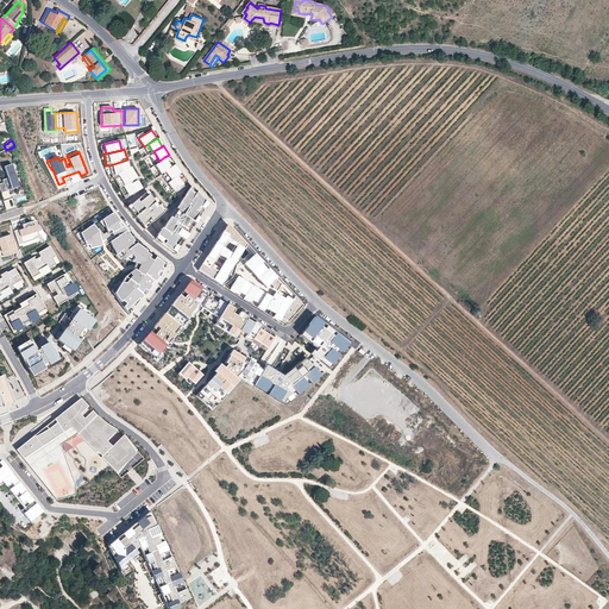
[(170,165),(164,157),(159,161),(155,164),(161,173),(165,169),(170,165)]
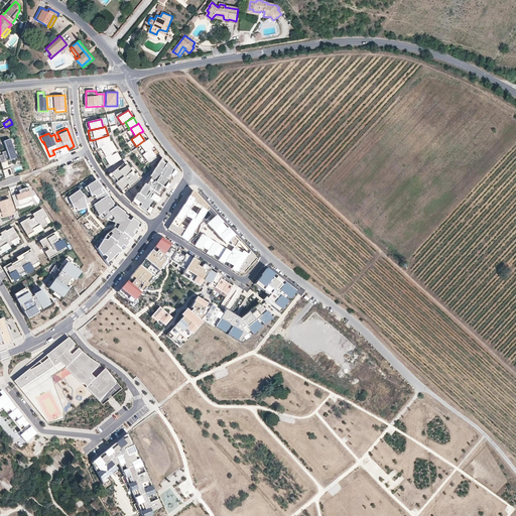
[(93,140),(96,151),(111,142),(108,135),(93,140)]
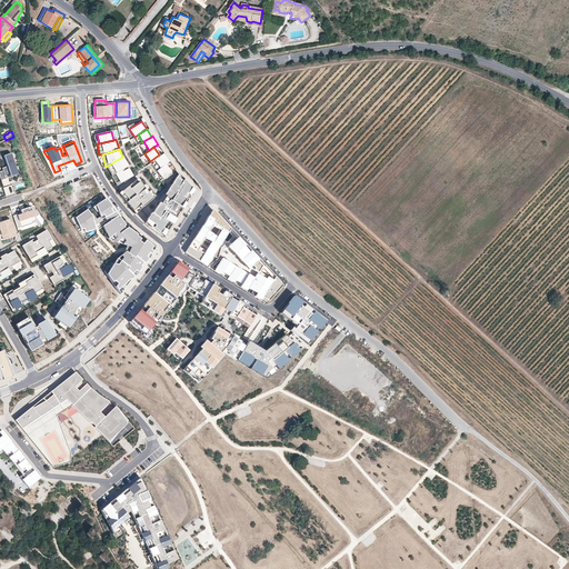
[(0,170),(0,176),(1,179),(6,178),(5,172),(7,172),(7,173),(10,173),(17,170),(11,152),(5,155),(8,166),(2,167),(3,170),(0,170)]
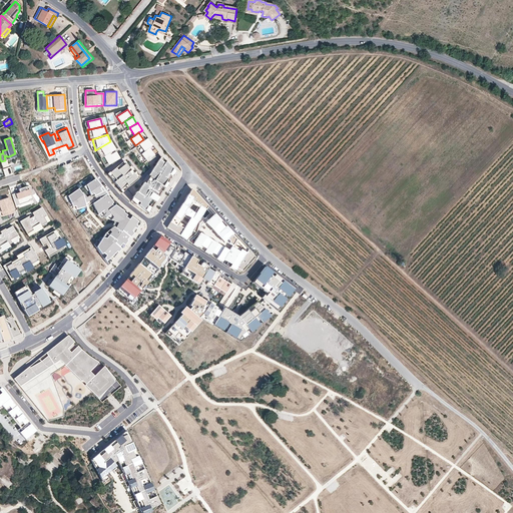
[(152,144),(147,137),(143,139),(139,142),(144,150),(149,147),(152,144)]
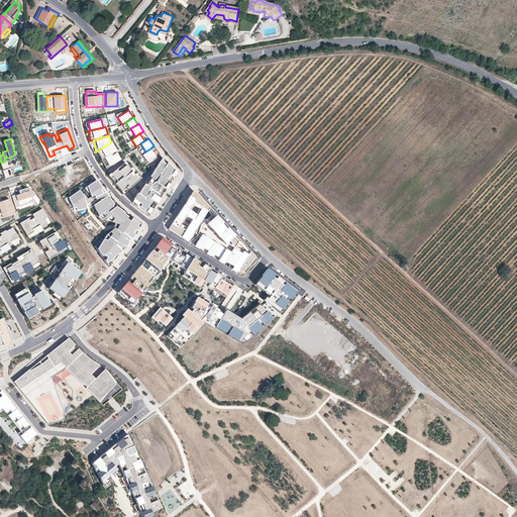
[(101,161),(116,151),(111,142),(96,151),(101,161)]
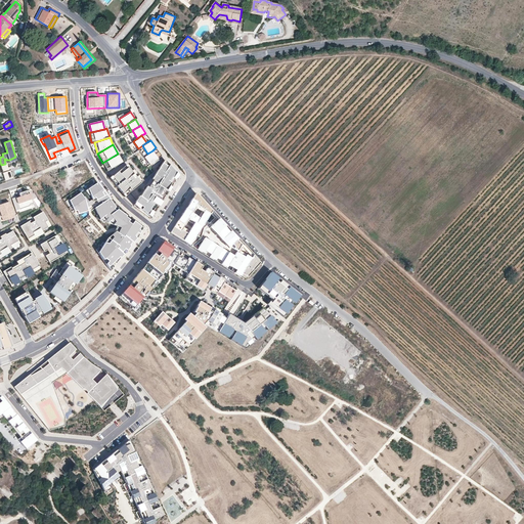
[(157,157),(153,150),(147,154),(143,157),(148,164),(157,157)]
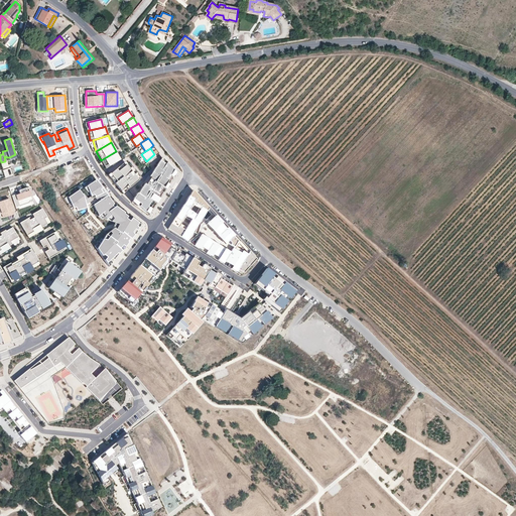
[(101,160),(106,168),(121,159),(116,151),(101,160)]
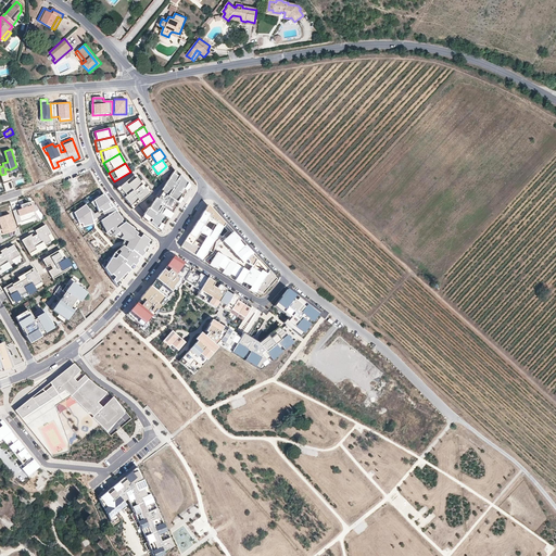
[(147,205),(140,214),(160,231),(189,186),(174,167),(148,206),(147,205)]
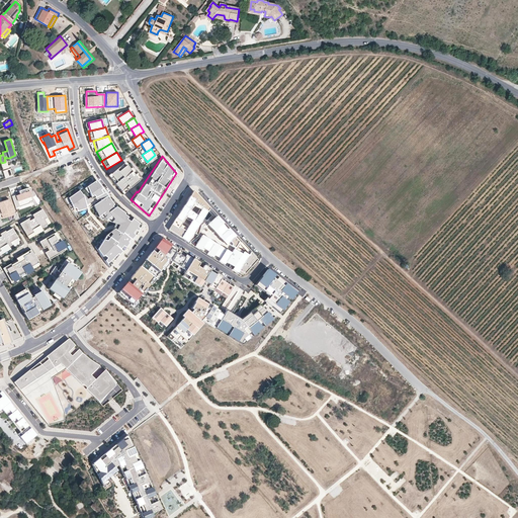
[(142,156),(138,159),(143,165),(147,162),(142,156)]
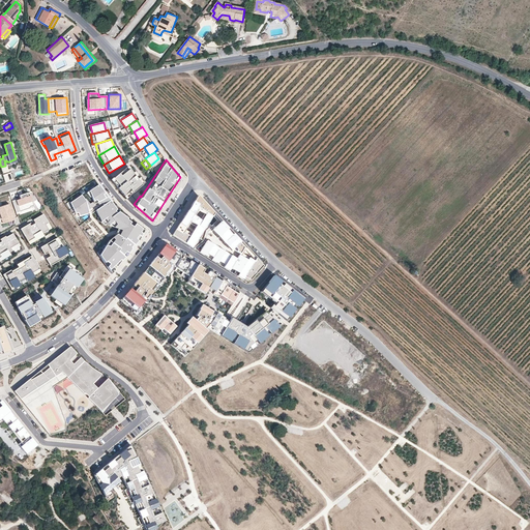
[(84,177),(89,174),(85,168),(80,171),(84,177)]
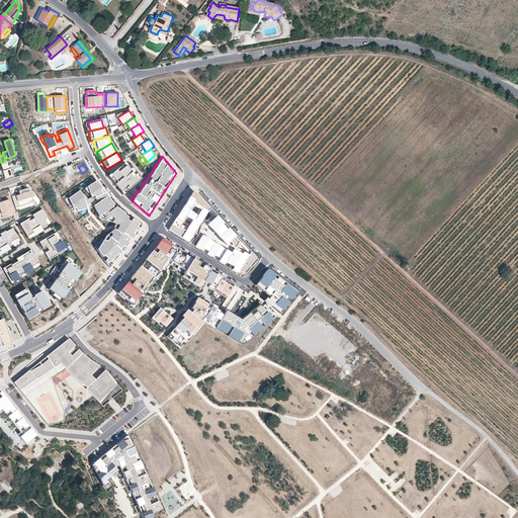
[(123,193),(142,178),(133,167),(131,169),(126,164),(118,170),(116,168),(108,175),(123,193)]
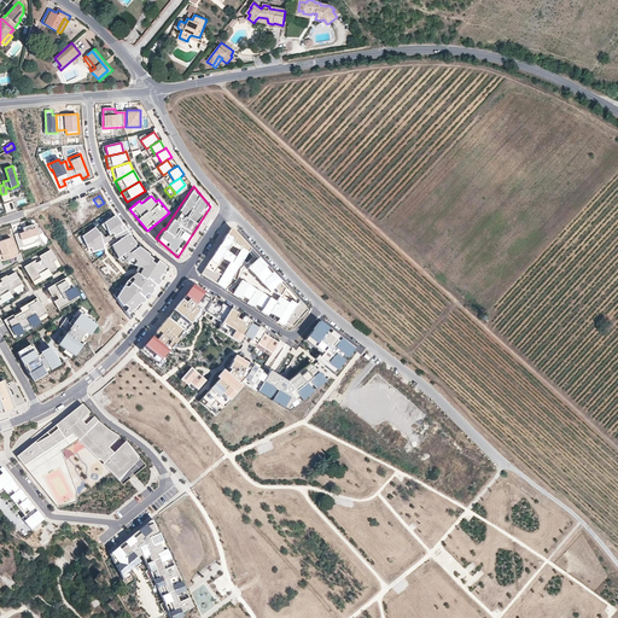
[(62,220),(77,217),(76,208),(60,211),(62,220)]
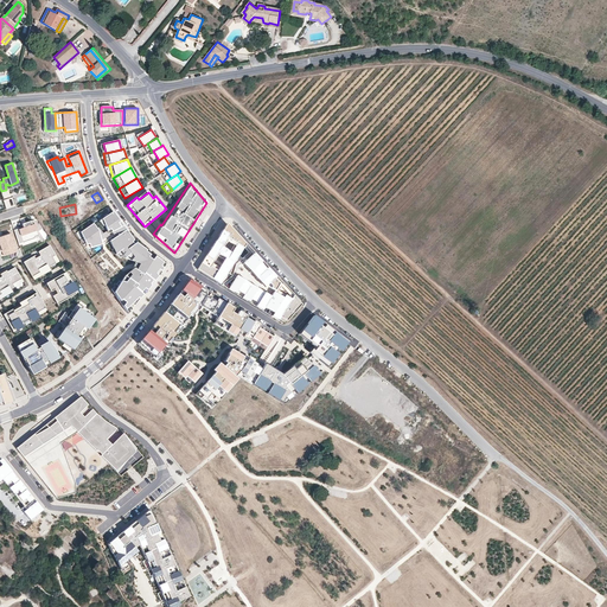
[(110,237),(127,229),(114,210),(101,217),(110,237)]
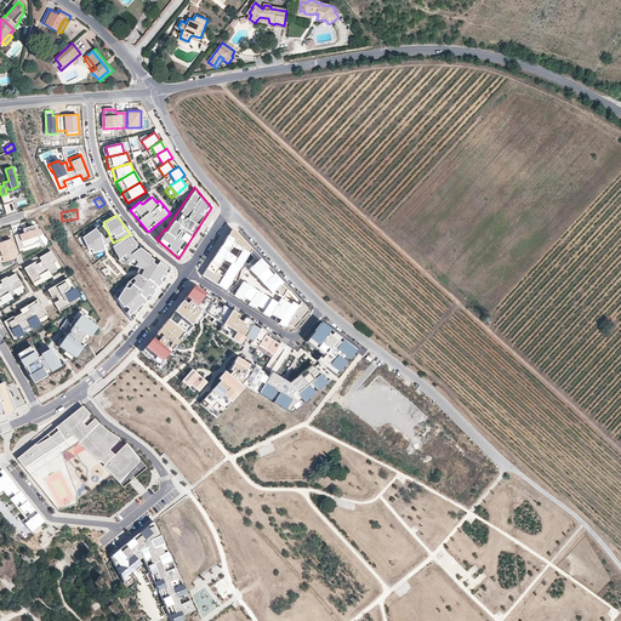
[(101,234),(95,227),(81,235),(86,249),(91,249),(92,252),(104,249),(101,234)]
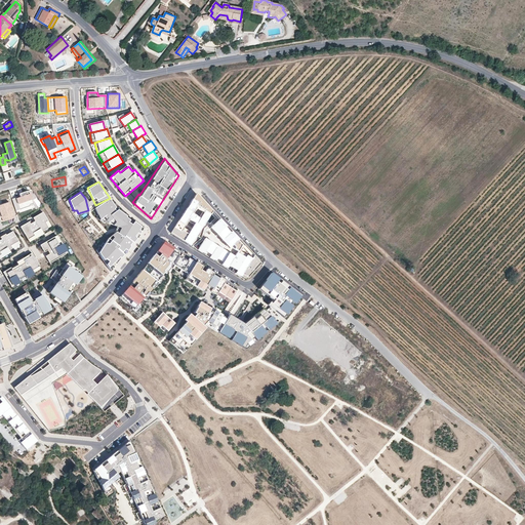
[(17,210),(37,204),(33,193),(14,199),(17,210)]
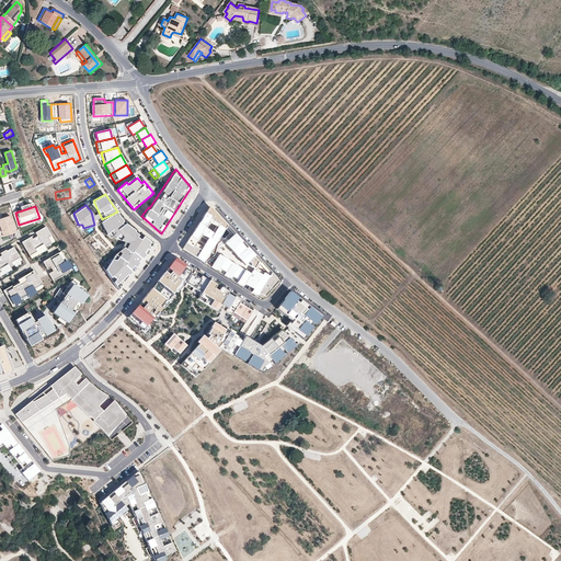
[(227,226),(209,207),(182,249),(204,262),(227,226)]
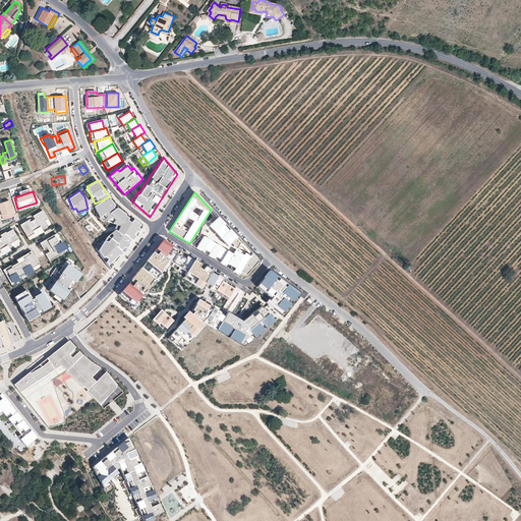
[(106,235),(97,249),(110,270),(140,228),(118,206),(109,196),(95,204),(99,217),(104,213),(115,226),(106,235)]
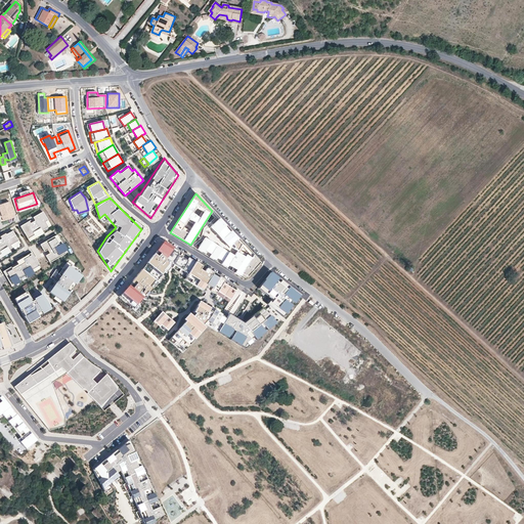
[(0,203),(0,209),(1,213),(3,219),(4,222),(17,217),(11,200),(0,203)]
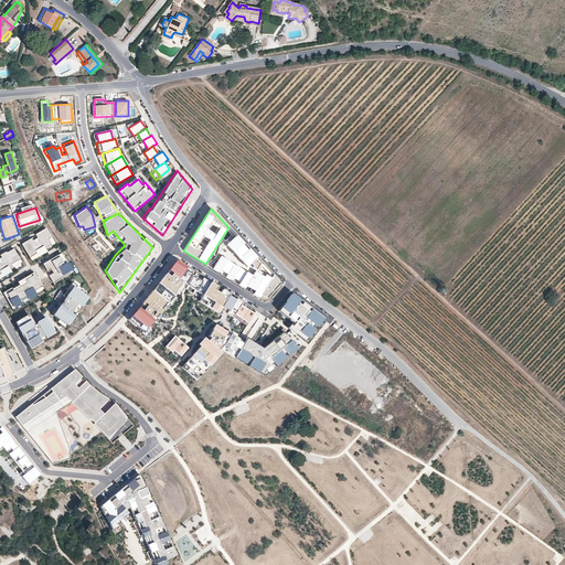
[(34,237),(23,244),(31,258),(46,249),(54,245),(51,240),(53,238),(48,228),(36,235),(39,238),(41,241),(35,244),(34,242),(36,241),(35,241),(34,237)]
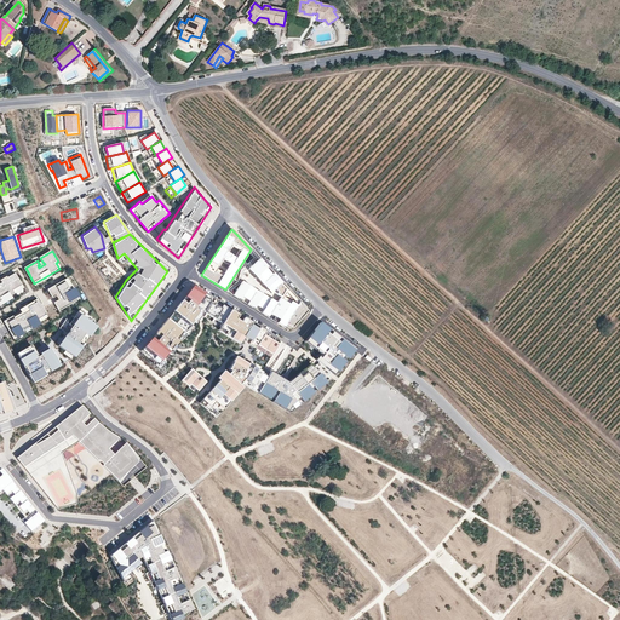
[(286,288),(259,259),(247,269),(270,293),(273,291),(281,297),(286,288)]
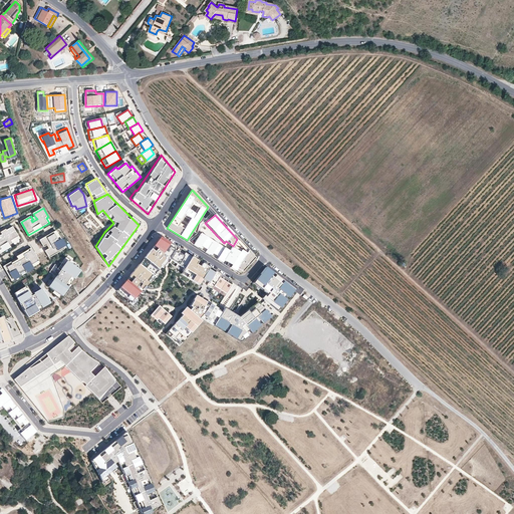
[(0,250),(10,245),(13,243),(12,241),(19,236),(13,226),(7,230),(6,229),(0,232),(0,235),(0,236),(1,236),(3,238),(0,239),(0,250)]
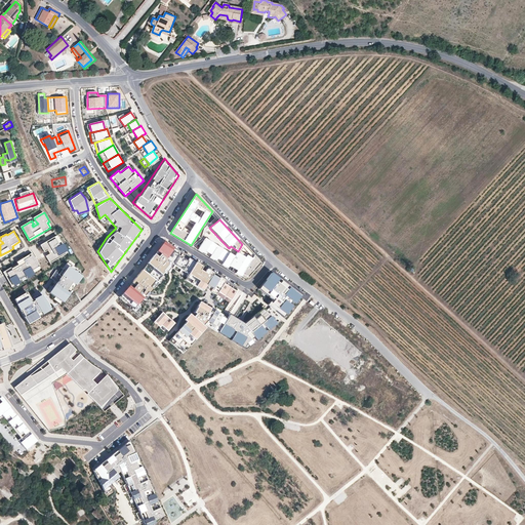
[(43,232),(29,240),(31,242),(44,234),(43,232)]
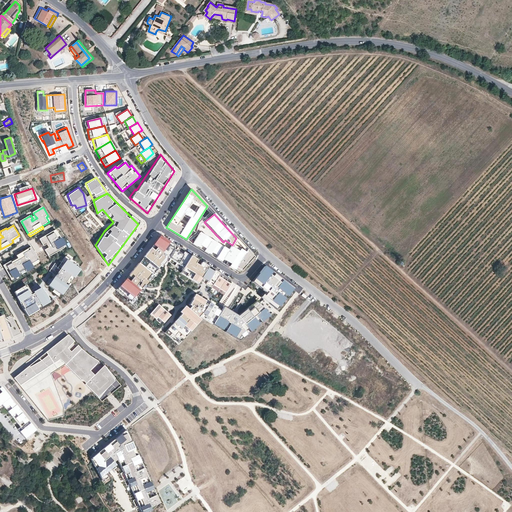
[(59,240),(54,231),(40,239),(44,246),(47,244),(51,243),(53,246),(49,248),(45,250),(49,257),(66,247),(61,238),(59,240)]
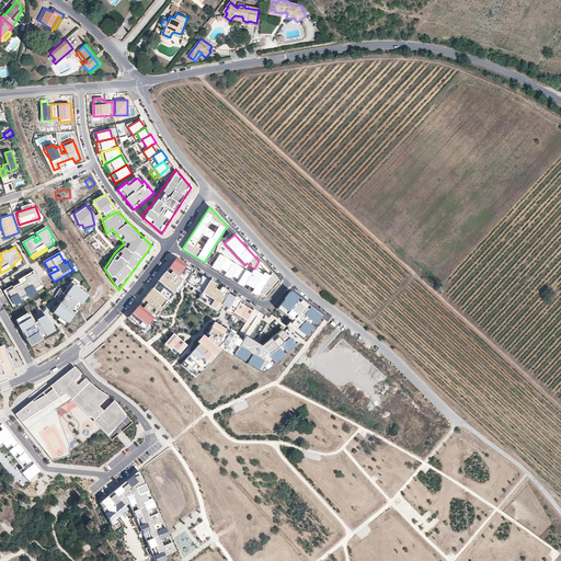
[(219,254),(212,266),(262,299),(278,281),(270,272),(266,276),(254,268),(251,273),(219,254)]
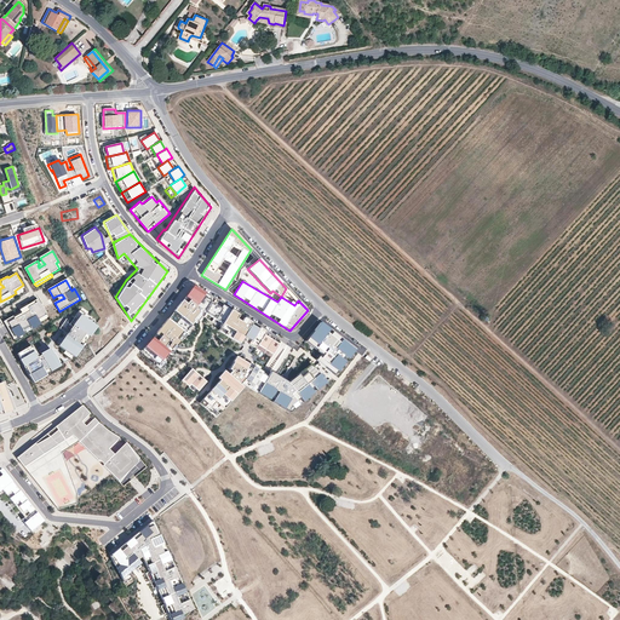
[(166,321),(141,351),(158,366),(168,351),(171,354),(193,327),(204,311),(223,323),(231,310),(193,286),(166,321)]
